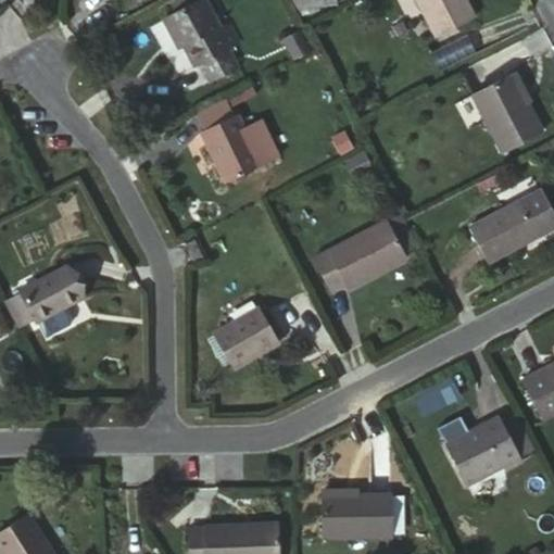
[(476,17),(467,0),(416,0),(433,37),(476,17)]
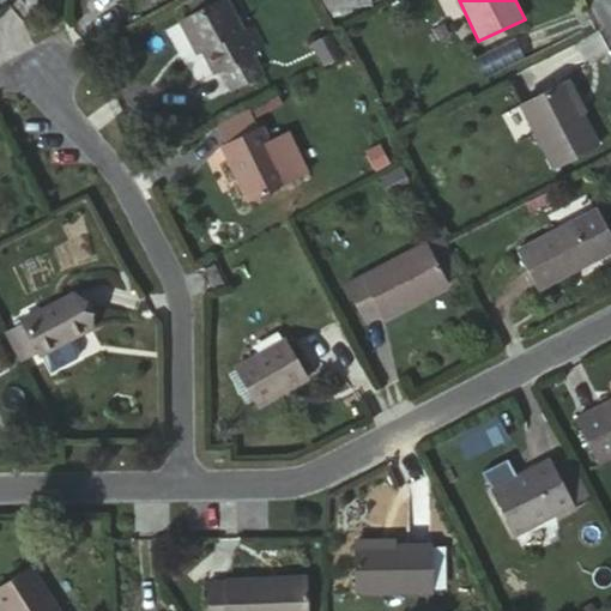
[(242,35),(224,2),(179,26),(189,54),(194,52),(206,73),(212,70),(224,95),(253,78),(246,56),(260,47),(250,29),(242,35)]
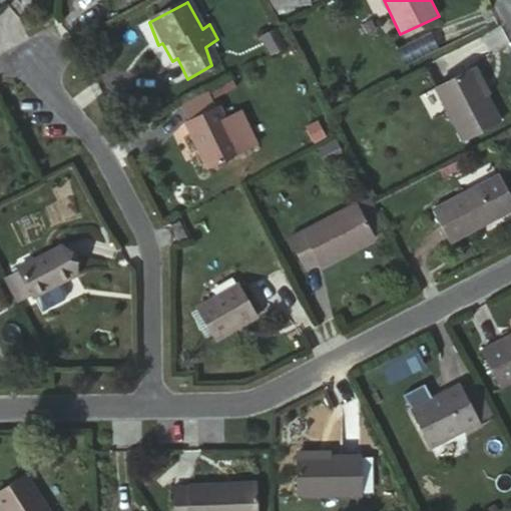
[(475,69),(436,87),(463,144),(503,127),(475,69)]
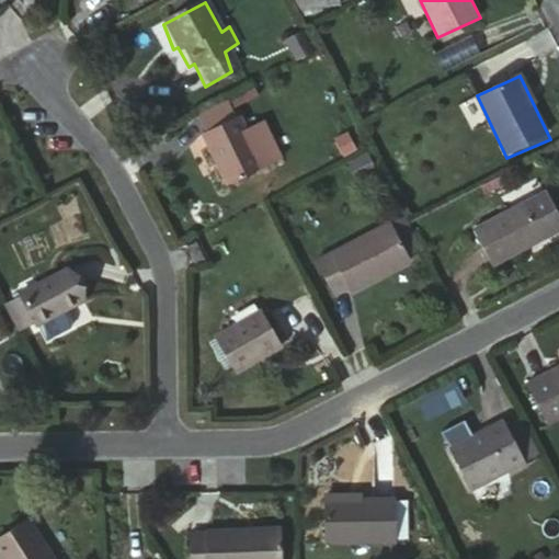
[(238,116),(231,101),(200,116),(205,129),(238,116)]
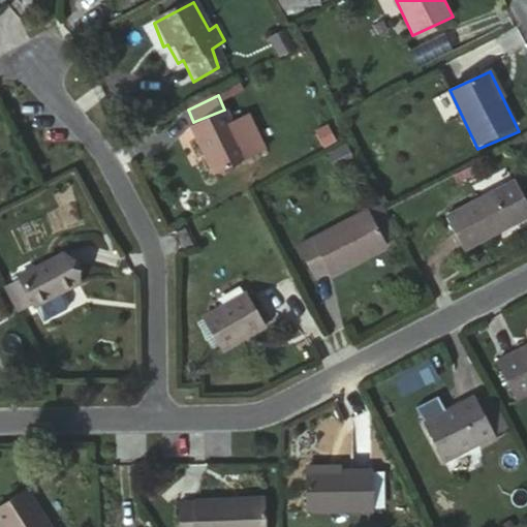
[(192,124),(216,173),(266,151),(250,116),(234,123),(226,109),(224,110),(192,124)]
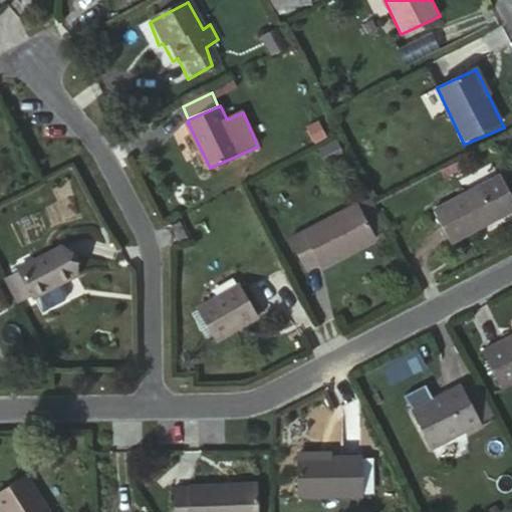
[(435,209),(452,240),(481,225),(477,216),(491,207),(478,183),(435,209)]
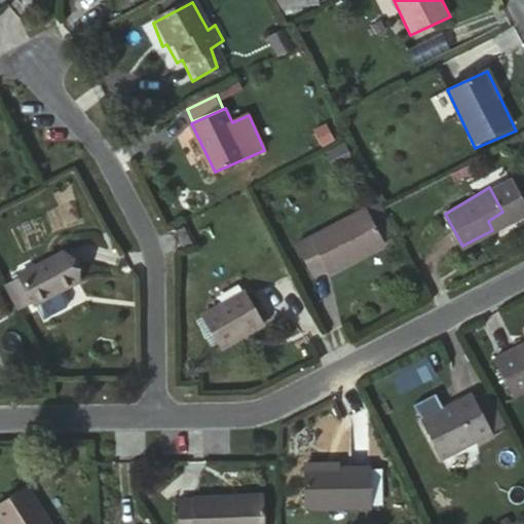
[(328,273),(330,279),(361,264),(359,258),(383,246),(367,214),(298,246),(313,283),(328,273)]
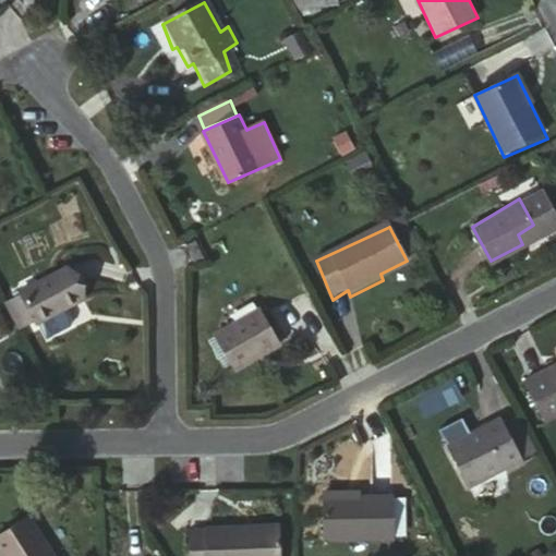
[(192,281),(198,278),(192,262),(184,266),(192,281)]
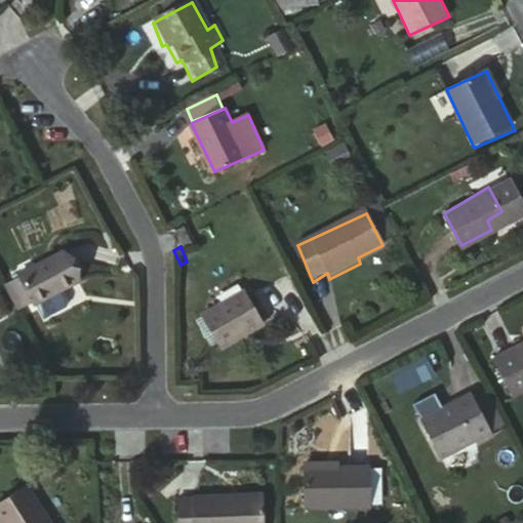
[(64,254),(19,279),(32,302),(34,305),(77,283),(64,254)]
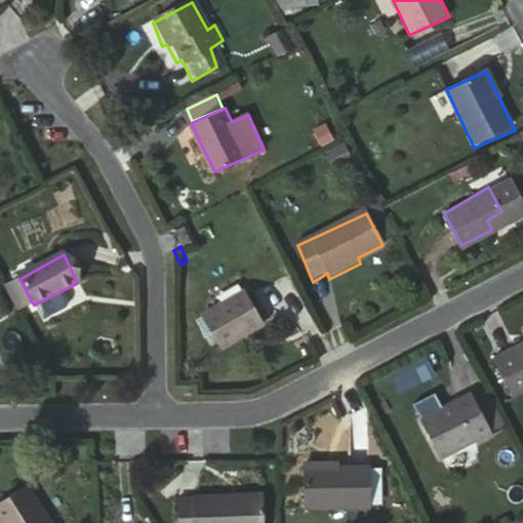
[(19,279),(7,287),(18,310),(32,302),(19,279)]
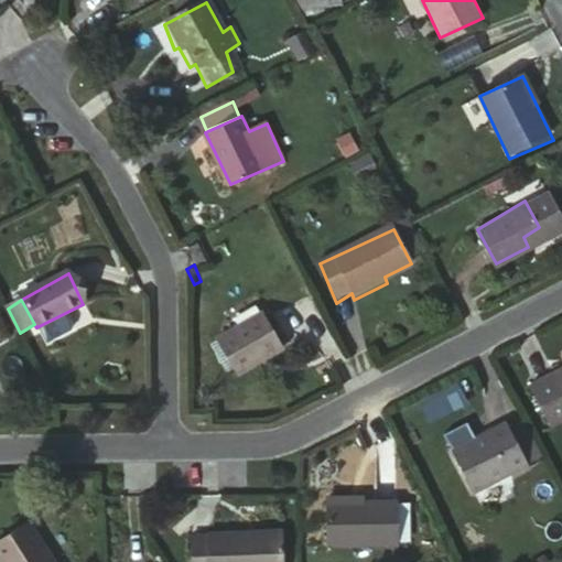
[(237,377),(282,354),(261,316),(218,343),(237,377)]
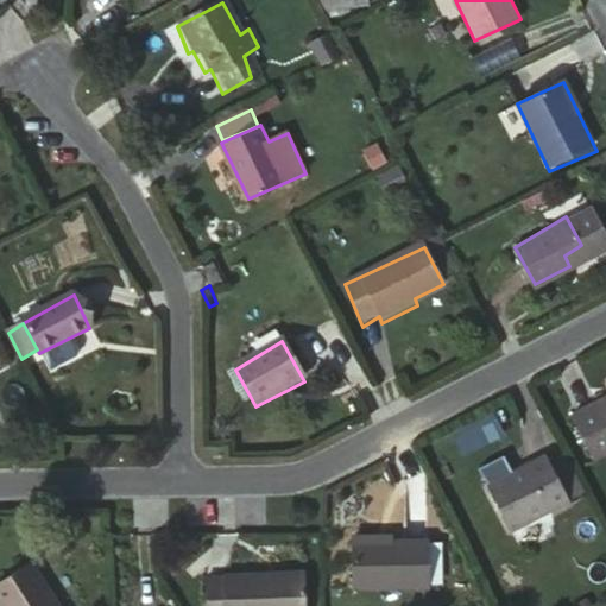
[(605,401),(579,415),(598,459),(605,454),(605,401)]
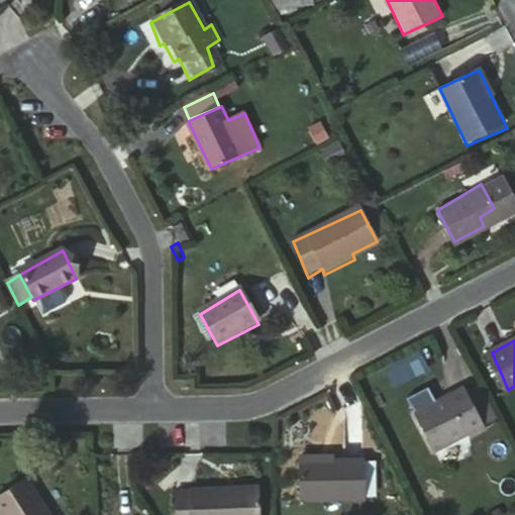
[(411,352),(383,366),(390,382),(419,369),(411,352)]
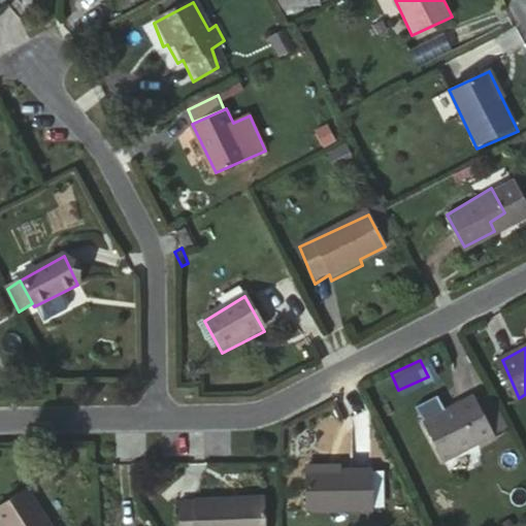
[(464,407),(462,402),(425,419),(446,461),(501,432),(482,398),(464,407)]
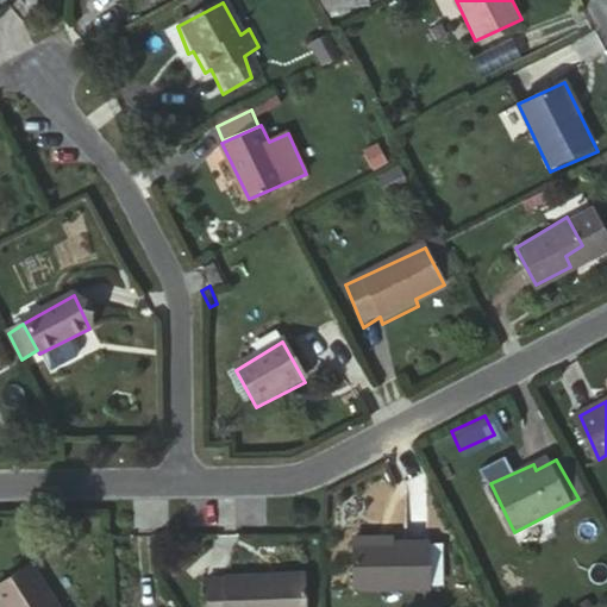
[(424,543),(401,543),(355,543),(354,590),(429,589),(424,543)]
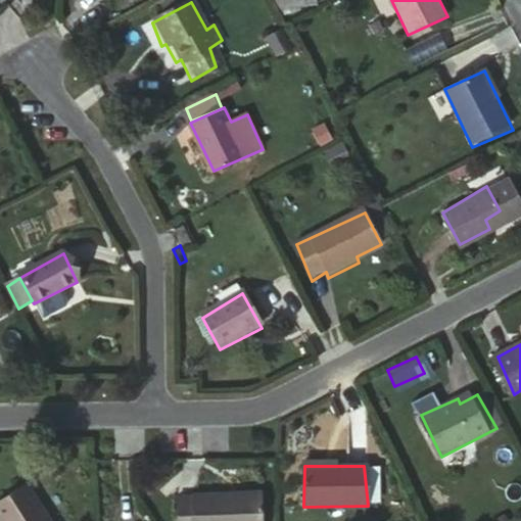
[(48,520),(29,483),(0,499),(0,517),(2,520),(48,520)]
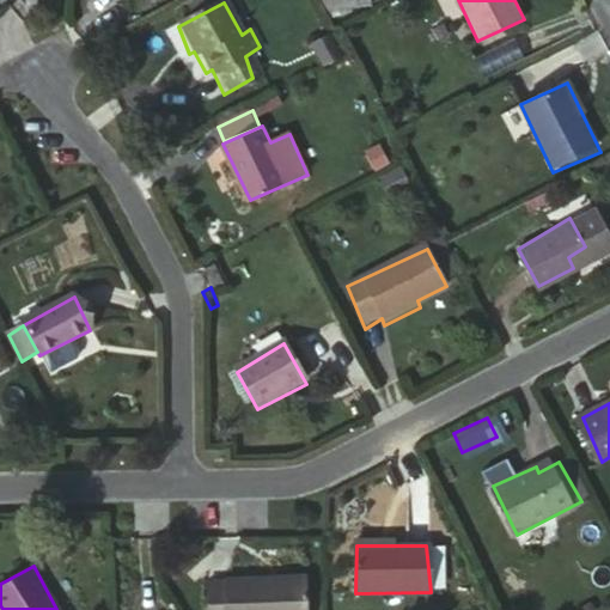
[(307,609),(307,580),(207,575),(206,609),(307,609)]
